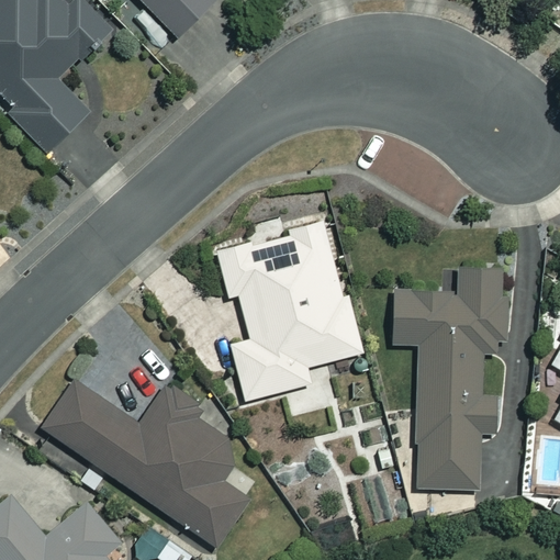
[(0,0),(0,102),(47,152),(88,113),(57,81),(114,28),(88,0),(74,0),(73,2),(70,0),(0,0)]
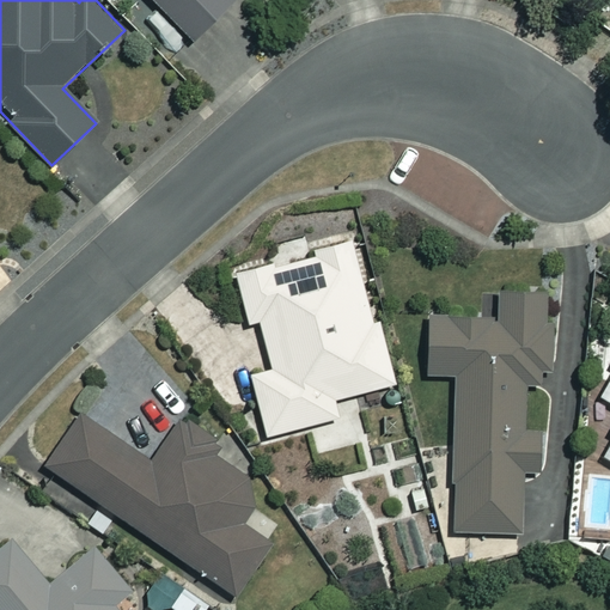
[(145,0),(190,46),(235,0),(233,0),(145,0)]
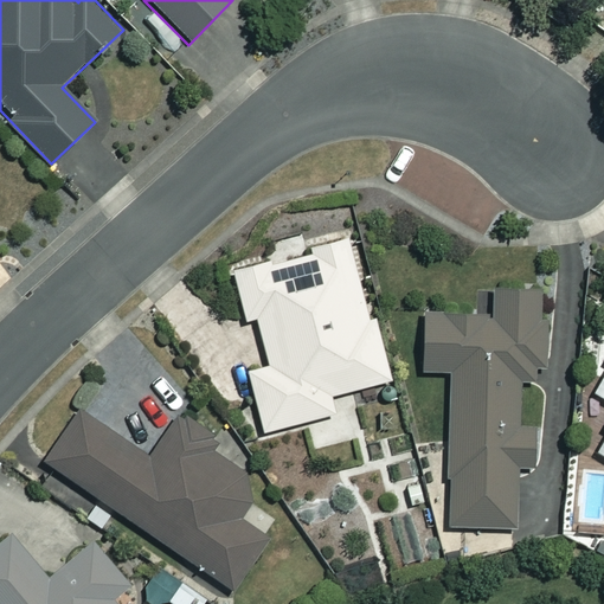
[(390,381),(354,238),(232,269),(246,321),(258,317),(270,367),(249,373),(264,432),(334,415),(329,397),(390,381)]
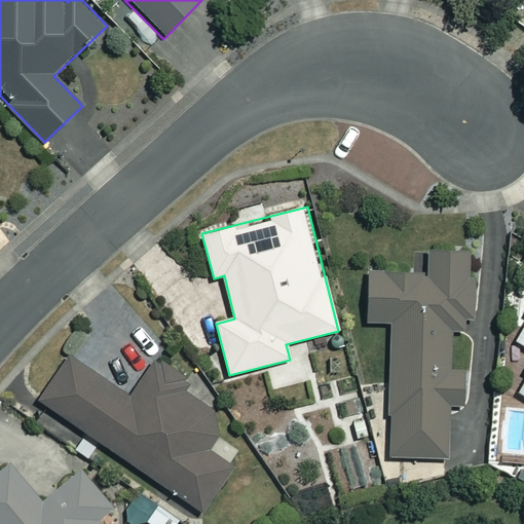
[(450,374),(451,330),(469,330),(470,250),(428,250),(428,273),(368,272),(367,323),(390,324),(388,457),(447,458),(448,404),(466,404),(468,374),(450,374)]
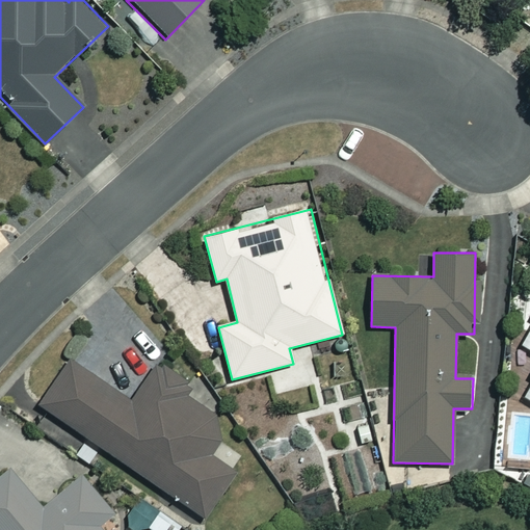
[(75,356),(38,407),(205,520),(239,473),(211,454),(218,445),(220,438),(217,423),(210,415),(200,411),(189,399),(184,381),(168,371),(155,371),(147,375),(139,381),(135,395),(75,356)]
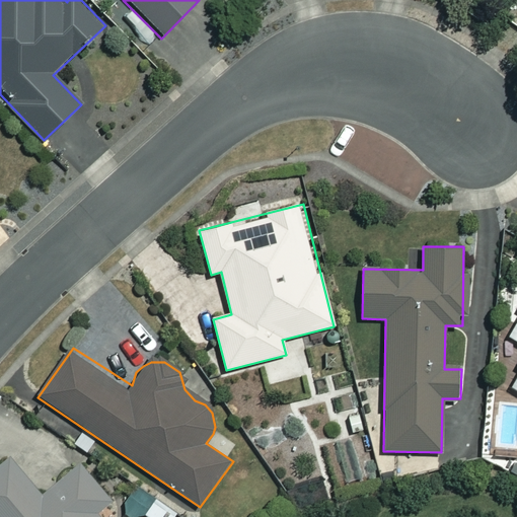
[(516,370),(506,389),(516,394),(516,370)]
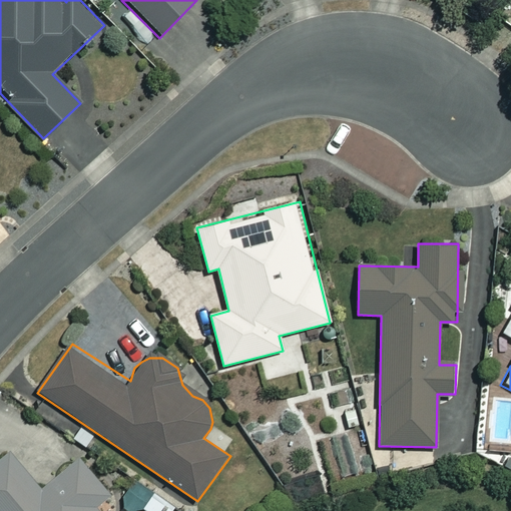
[(0,462),(0,510),(98,510),(94,506),(109,494),(77,455),(41,485),(13,452),(0,462)]
